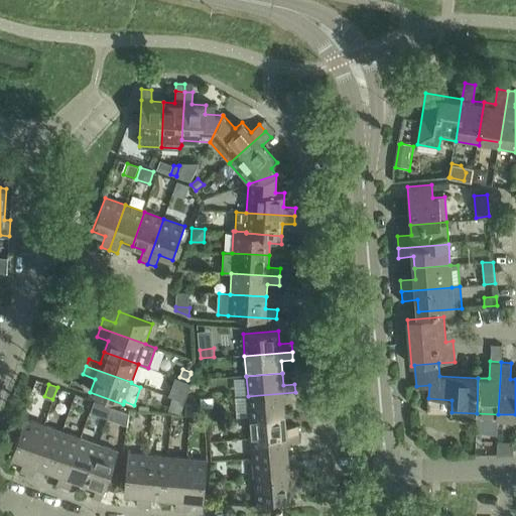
[(177,385),(173,397),(184,401),(189,389),(177,385)]
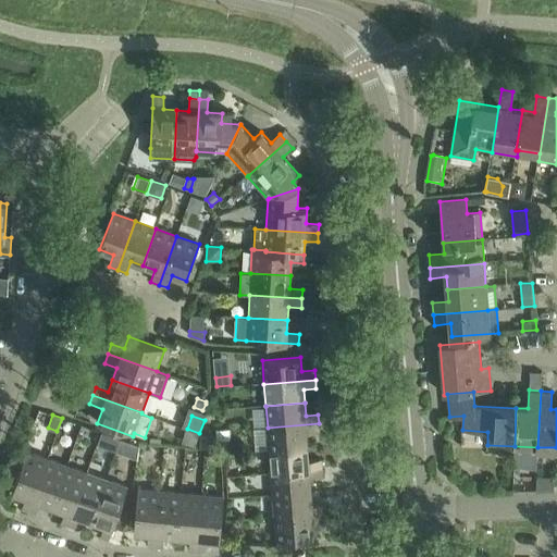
[(268,428),(269,450),(308,447),(307,434),(320,433),(319,423),(268,428)]
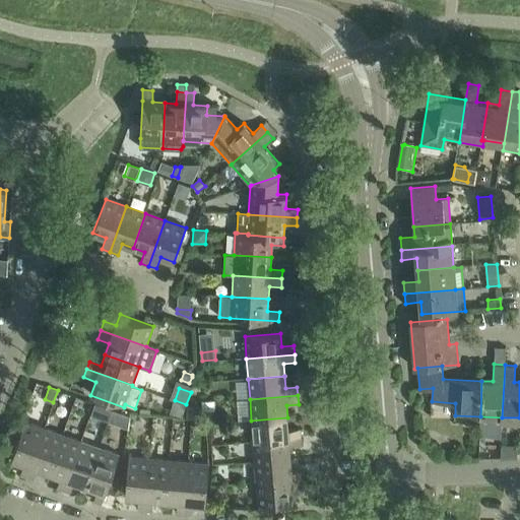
[(174,399),(170,413),(182,417),(186,404),(175,400),(174,399)]
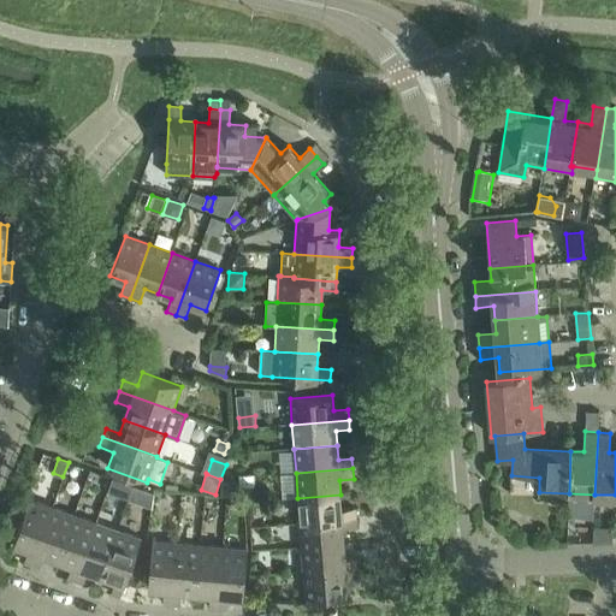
[(221,480),(220,496),(236,497),(237,481),(221,480)]
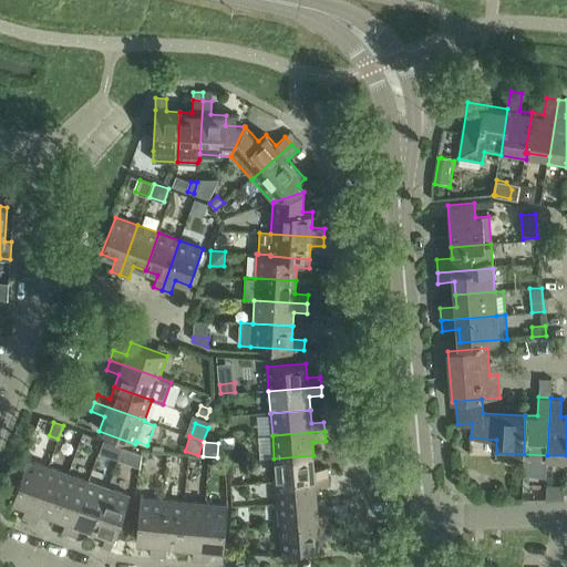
[(274,459),(276,482),(328,477),(328,468),(315,470),(313,455),(274,459)]
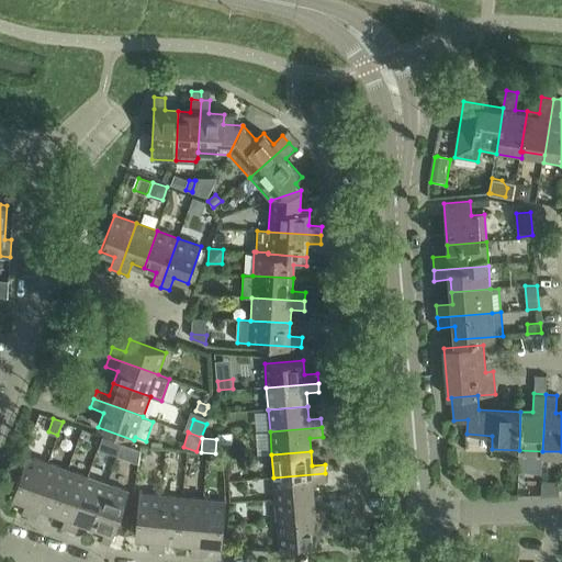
[(21,513),(29,516),(48,462),(27,454),(12,496),(25,501),(21,513)]
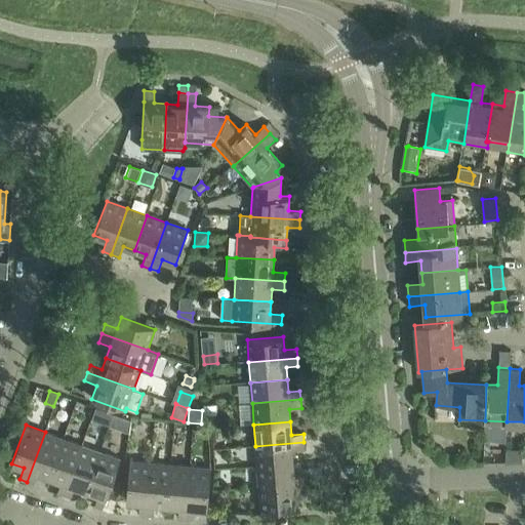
[(45,432),(27,482),(34,484),(38,473),(49,477),(63,438),(45,432)]
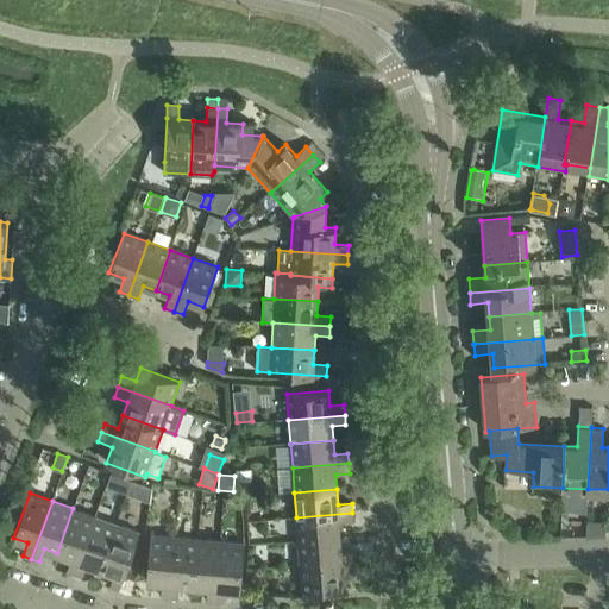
[(73,508),(57,553),(71,558),(67,571),(75,575),(95,515),(73,508)]
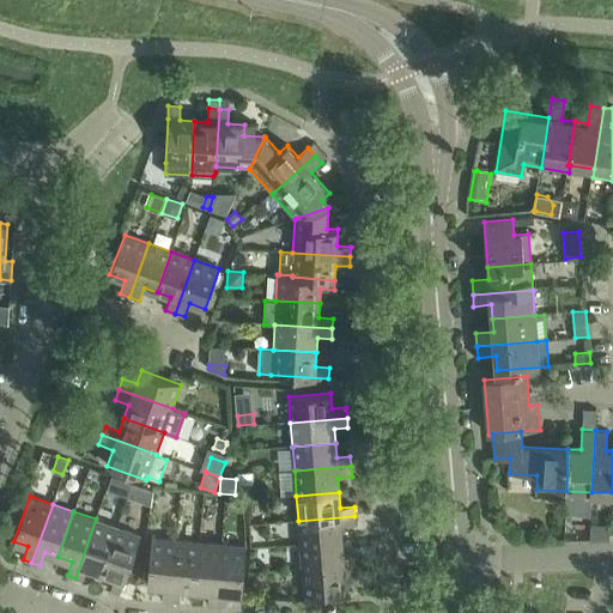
[(298,521),(301,545),(343,541),(343,527),(356,526),(354,516),(298,521)]
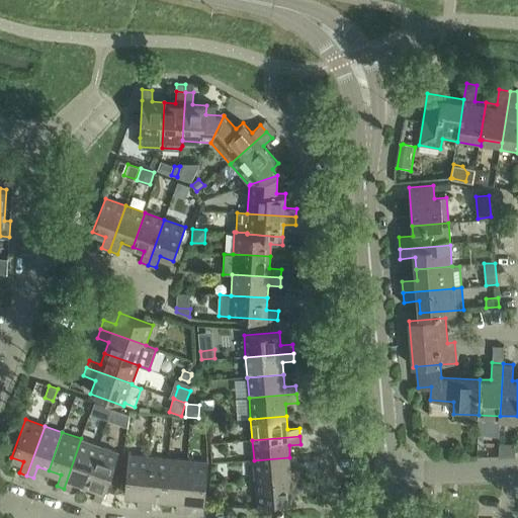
[(81,438),(64,489),(70,491),(74,480),(85,484),(100,445),(81,438)]
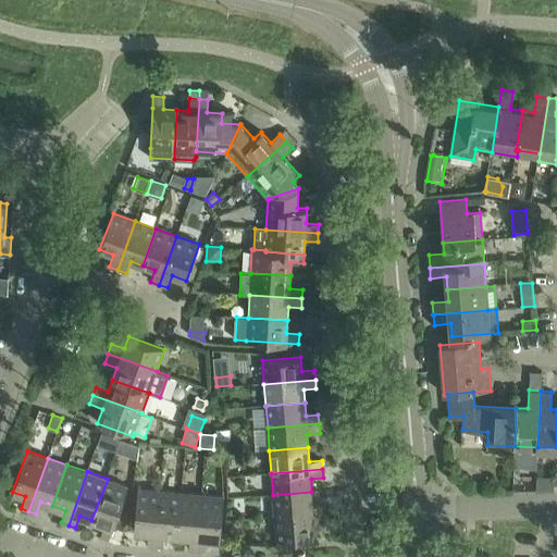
[(556,475),(537,478),(536,492),(552,491),(553,491),(554,491),(554,485),(556,484),(556,475)]
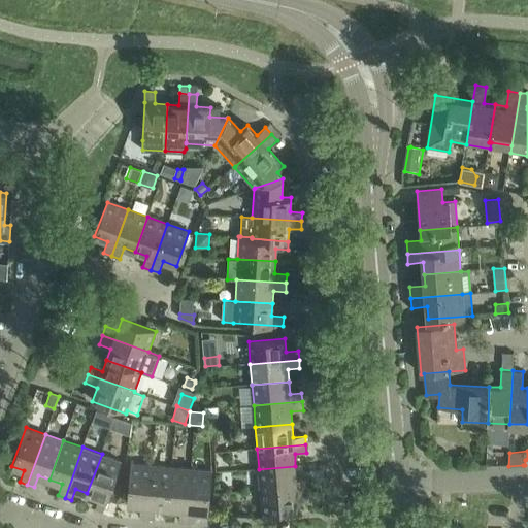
[(102,454),(87,493),(99,497),(95,508),(103,512),(107,499),(114,481),(122,461),(102,454)]
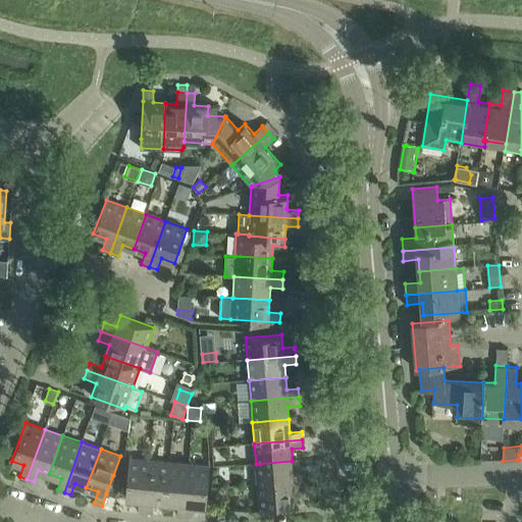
[(138,512),(146,512),(149,459),(129,457),(125,499),(139,500),(138,512)]
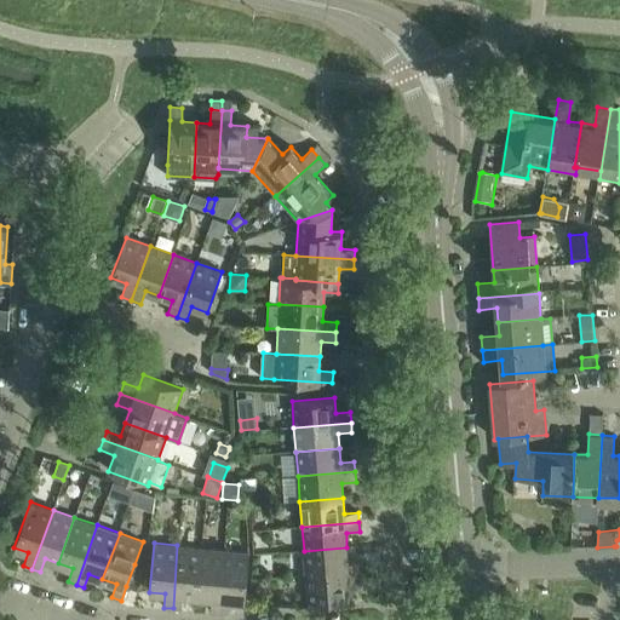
[(177,545),(173,608),(182,609),(183,595),(197,597),(200,547),(177,545)]
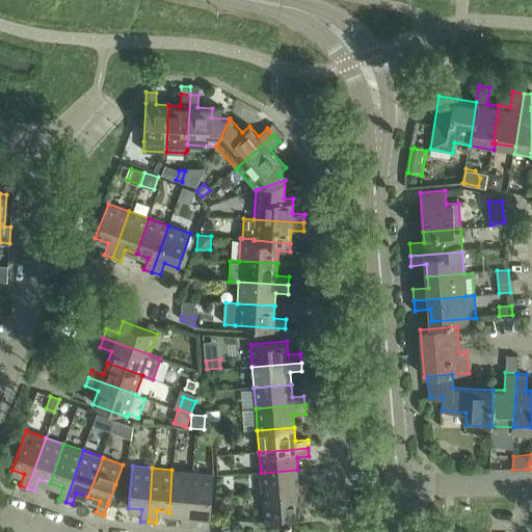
[(171,470),(169,512),(182,513),(180,525),(187,526),(191,472),(171,470)]
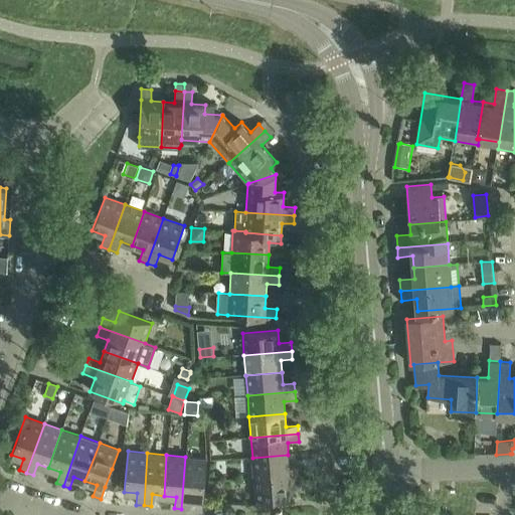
[(252,458),(253,478),(302,475),(301,466),(289,467),(288,455),(252,458)]
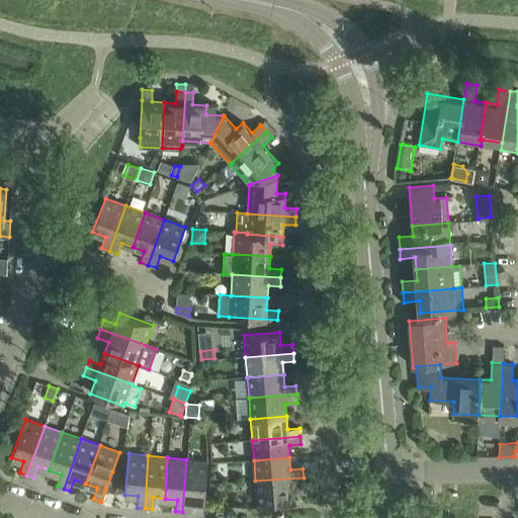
[(186,459),(182,512),(190,513),(191,501),(204,502),(208,461),(186,459)]
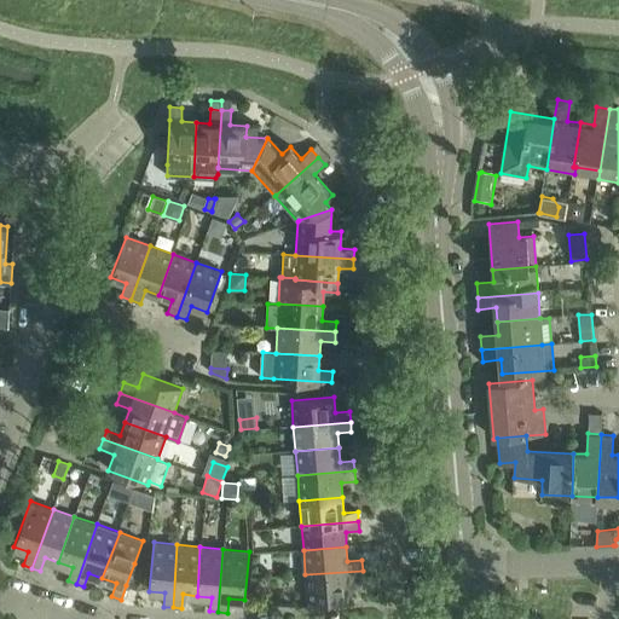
[(134,563),(126,585),(138,589),(143,567),(134,563)]
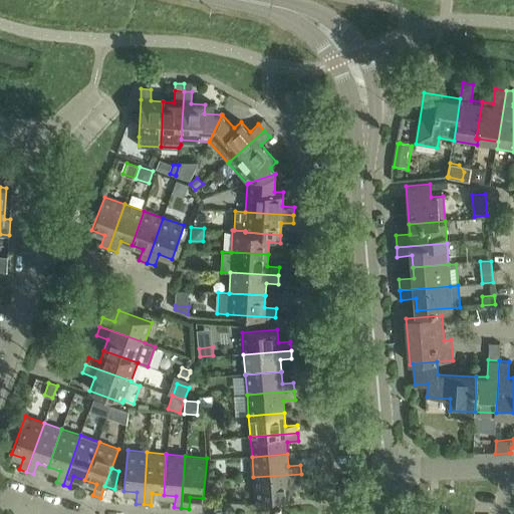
[(301,482),(301,474),(253,477),(255,499),(291,496),(290,483),(301,482)]
